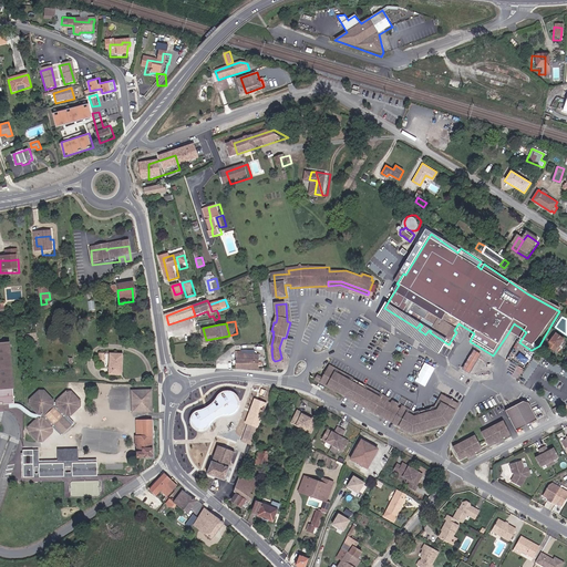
[(514,323),(507,334),(519,342),(526,332),(521,328),(515,325),(514,323)]
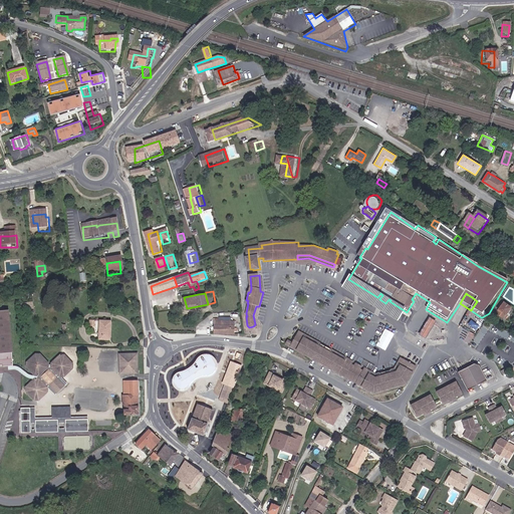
[(379,299),(382,295),(381,294),(378,299),(388,305),(390,301),(391,300),(389,299),(386,303),(379,299)]
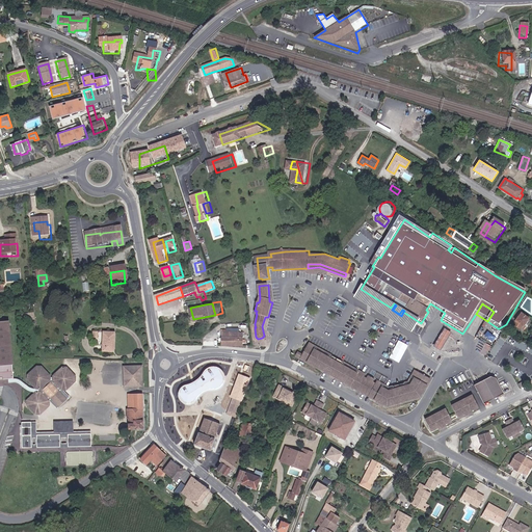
[(514,323),(521,327),(526,318),(520,314),(514,323)]
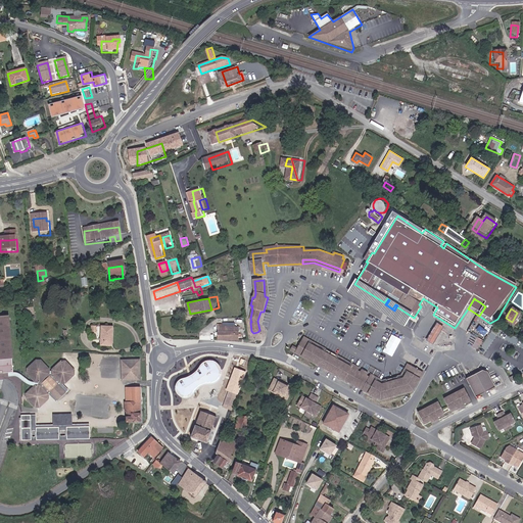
[(14,373),(10,317),(0,317),(0,370),(12,370),(13,373),(14,373)]
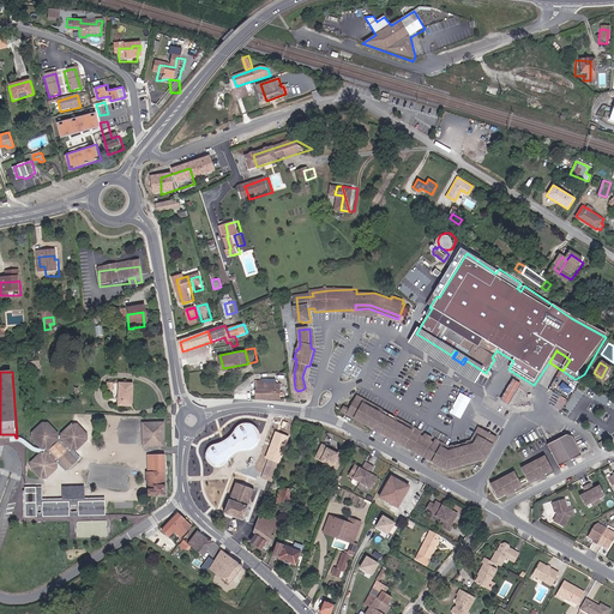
[(269,398),(280,398),(280,384),(263,384),(263,381),(260,381),(260,398),(269,398)]
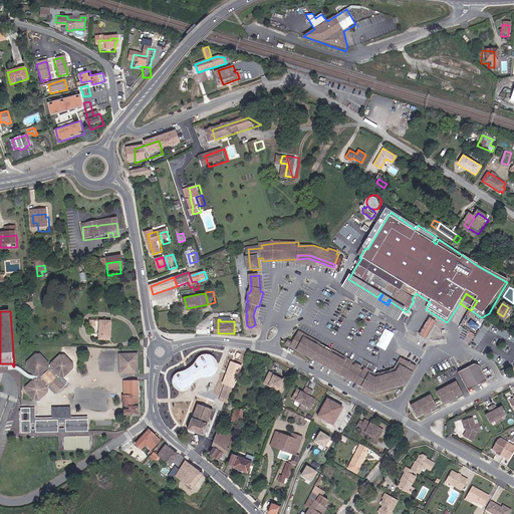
[(422,334),(427,337),(435,324),(430,320),(422,334)]
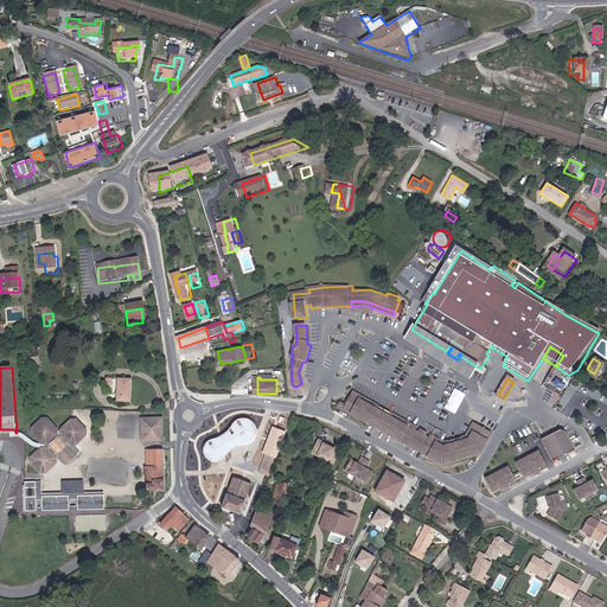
[(556,378),(554,384),(564,389),(568,383),(556,378)]
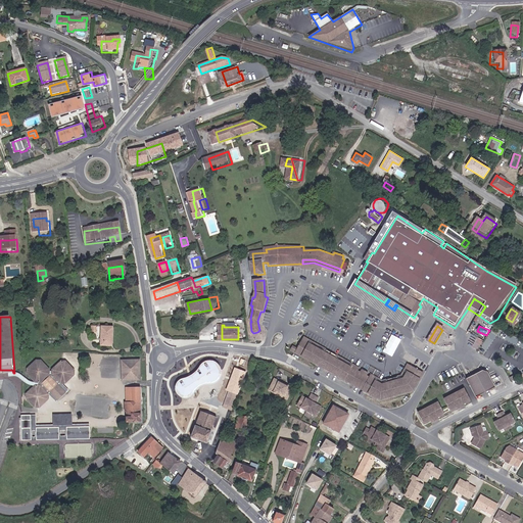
[(105,338),(107,338),(107,328),(96,328),(96,348),(104,348),(105,338)]
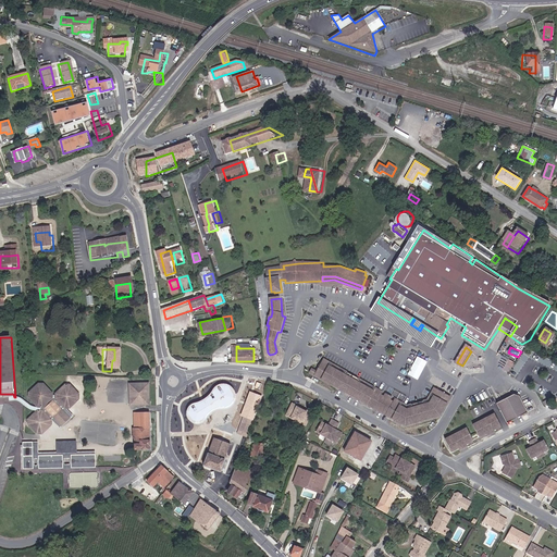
[(382,390),(353,373),(324,359),(323,362),(380,393),(382,390)]
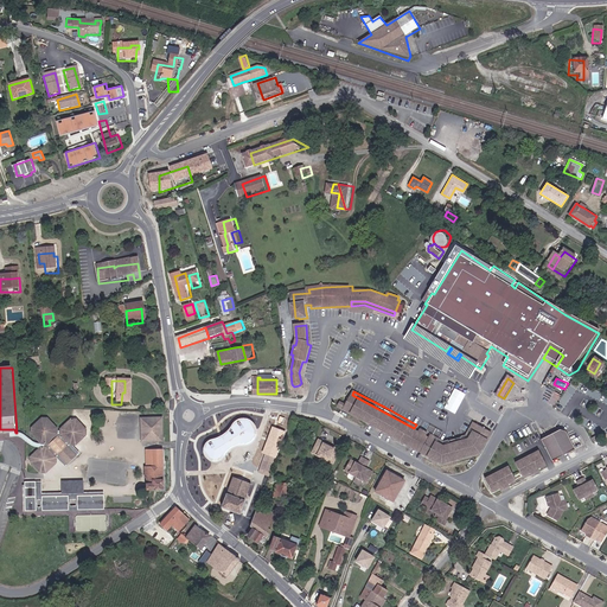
[(417,430),(414,428),(352,395),(346,404),(342,401),(339,406),(350,411),(401,439),(442,462),(479,452),(491,429),(477,422),(467,438),(443,445),(430,438),(427,435),(423,434),(417,430)]
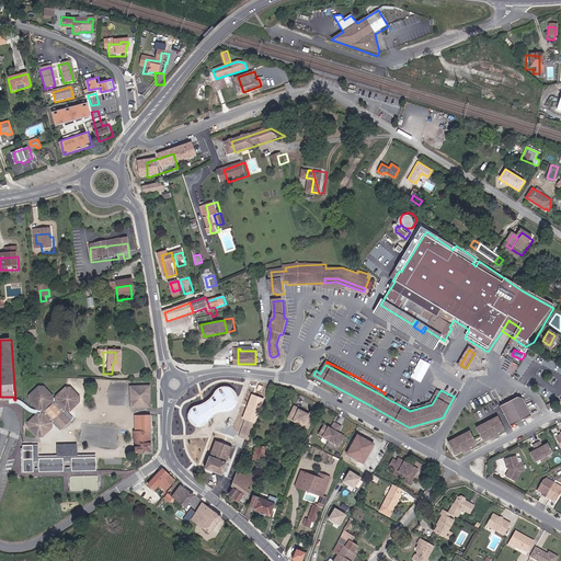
[(35,403),(36,404),(39,409),(42,410),(47,403),(48,403),(53,399),(53,396),(49,391),(47,391),(42,385),(39,385),(36,389),(34,391),(33,391),(29,395),(29,399),(32,403),(35,403)]
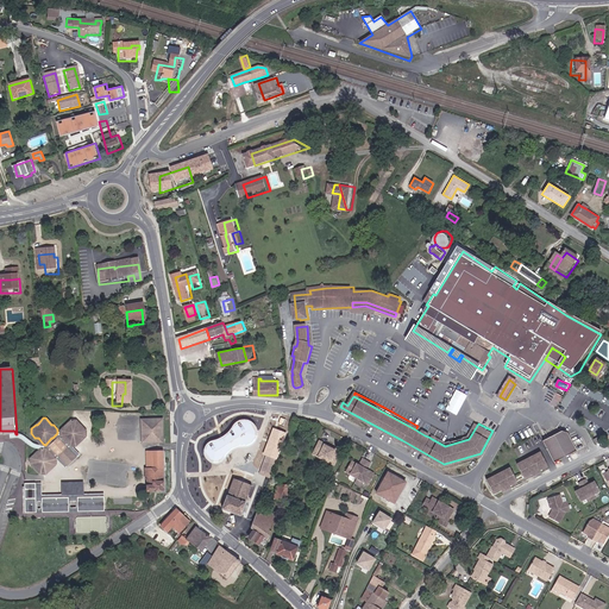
[(83,438),(87,434),(87,429),(83,425),(82,425),(75,419),(74,419),(68,425),(66,425),(61,428),(61,434),(64,438),(67,438),(73,445),(75,445),(82,438),(83,438)]
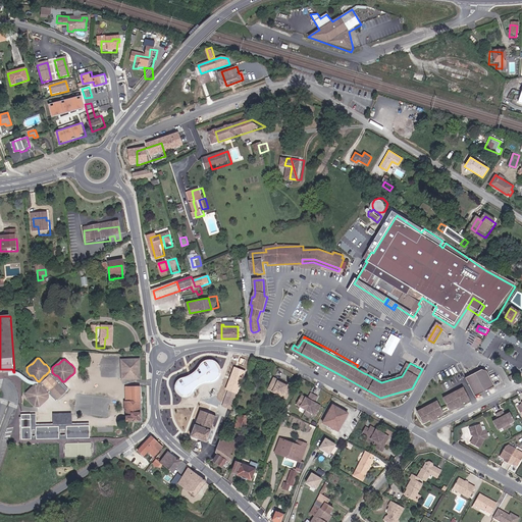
[(140,379),(139,359),(121,359),(122,380),(140,379)]
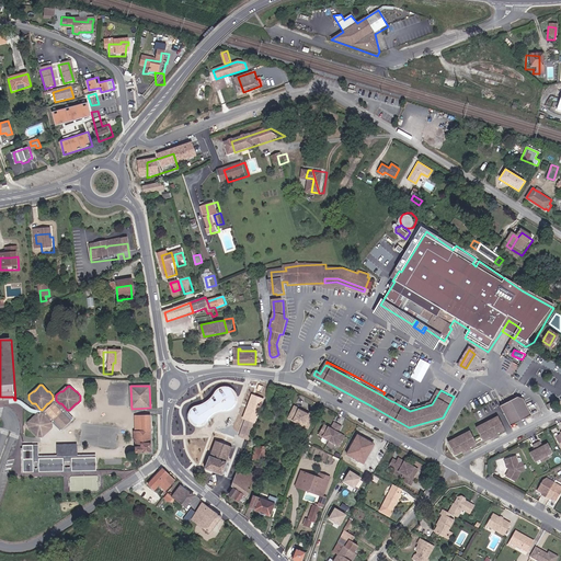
[(195,405),(192,407),(189,410),(187,414),(187,420),(192,425),(198,427),(204,425),(207,421),(210,416),(215,414),(219,412),(224,411),(229,411),(235,409),(237,403),(237,396),(233,390),(227,387),(220,387),(215,390),(213,395),(208,400),(202,404),(195,405)]
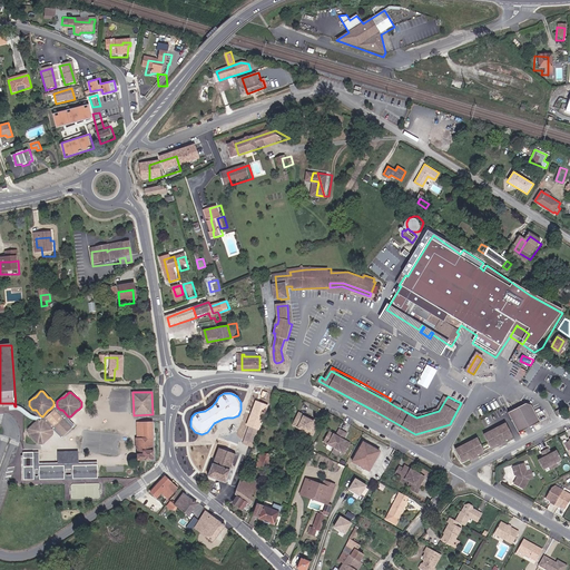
[(404,411),(416,418),(439,411),(448,396),(444,394),(436,408),(416,413),(406,408),(404,411)]
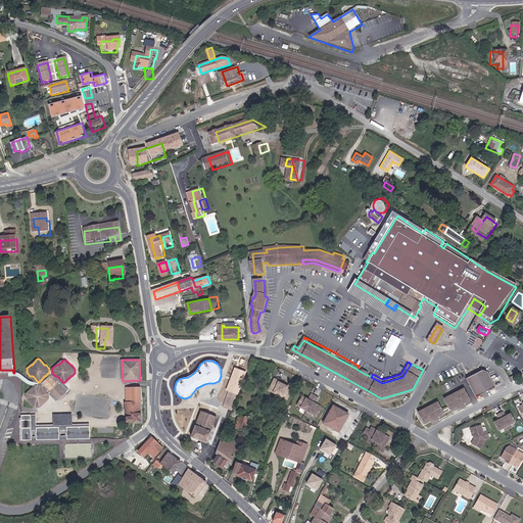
[(379,376),(382,371),(371,364),(368,370),(379,376)]
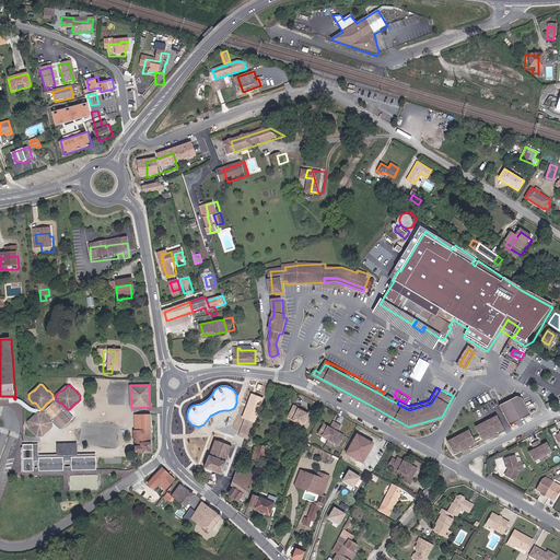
[(251,393),(242,418),(254,422),(264,398),(251,393)]
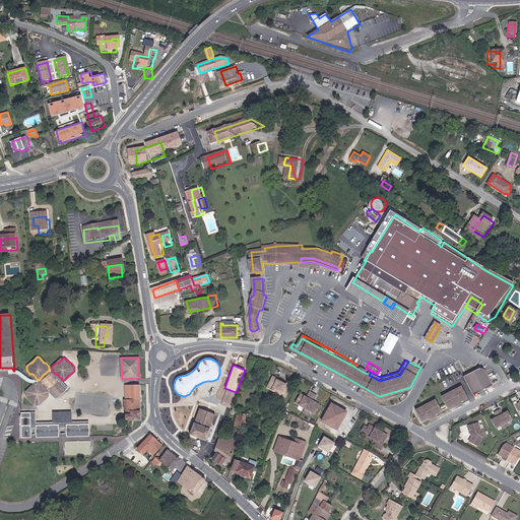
[(474,393),(488,387),(495,383),(486,368),(481,366),(466,374),(465,375),(474,393)]
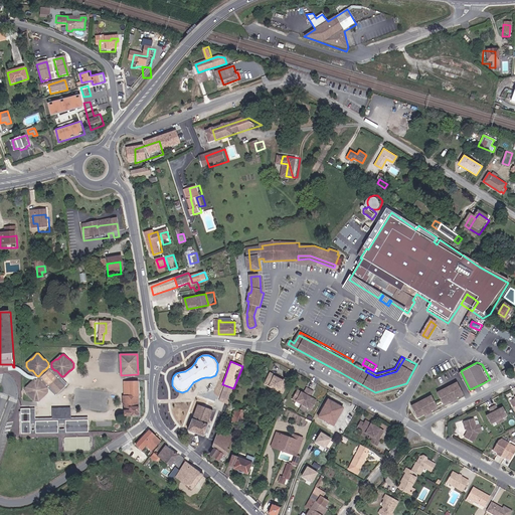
[(68,383),(64,378),(61,376),(56,370),(54,370),(51,367),(48,366),(44,370),(43,370),(38,376),(37,378),(38,378),(42,383),(44,384),(48,387),(56,396),(68,383)]
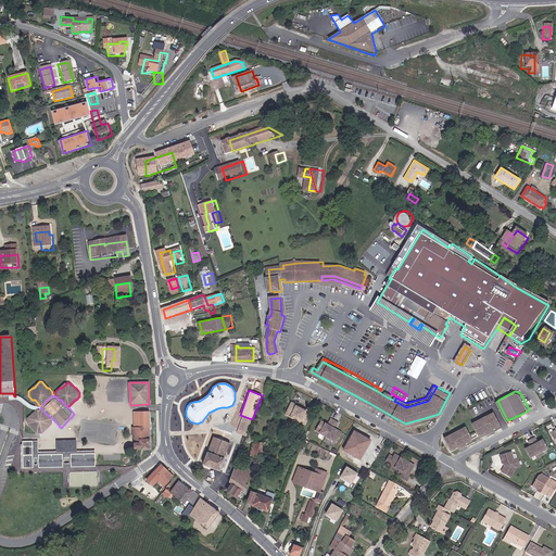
[(39,405),(34,406),(29,404),(26,401),(24,400),(23,399),(20,396),(17,396),(15,396),(14,396),(9,396),(9,400),(12,400),(15,400),(19,400),(24,405),(25,406),(27,407),(29,408),(34,409),(39,408),(40,408),(41,406),(39,405)]
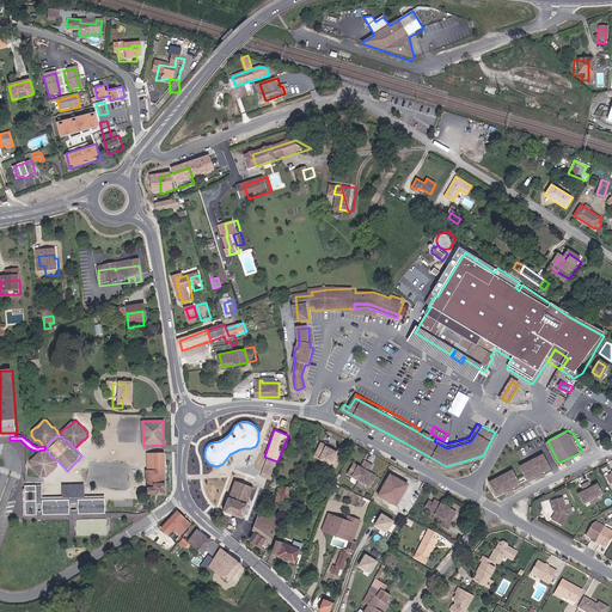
[(57,466),(57,465),(57,460),(53,457),(50,456),(46,450),(44,450),(43,450),(37,456),(35,456),(31,460),(31,465),(35,470),(36,470),(37,470),(43,476),(46,476),(50,470),(53,470),(57,466)]
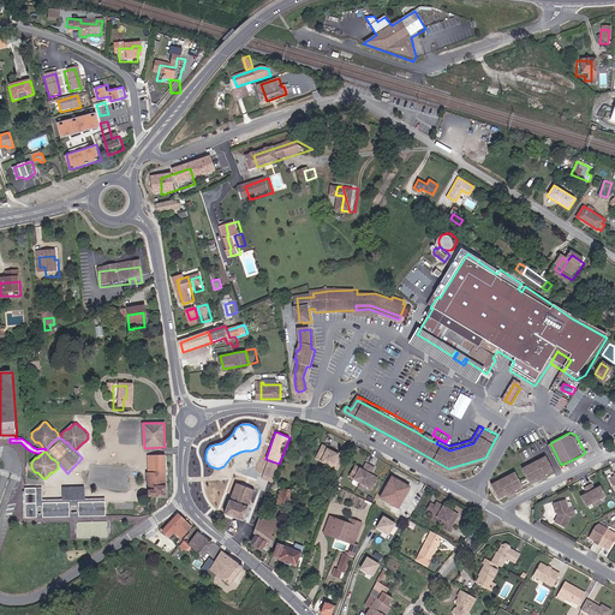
[(340,469),(344,460),(339,458),(338,459),(335,458),(335,457),(328,453),(328,454),(323,452),(317,463),(332,470),(333,469),(334,469),(336,467),(340,469)]
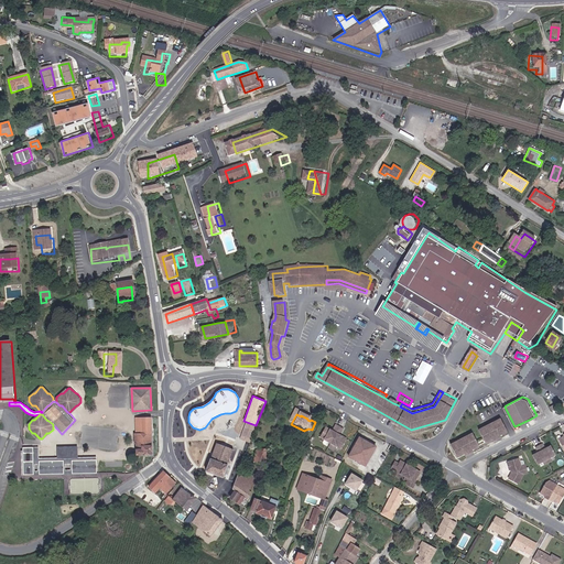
[(136,454),(152,454),(151,418),(141,418),(141,443),(136,443),(136,454)]
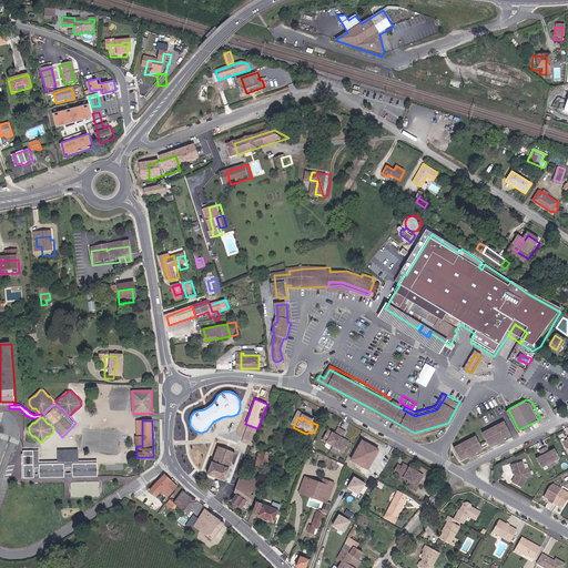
[(506,436),(513,433),(506,421),(485,432),(490,444),(498,440),(496,438),(505,434),(506,436)]
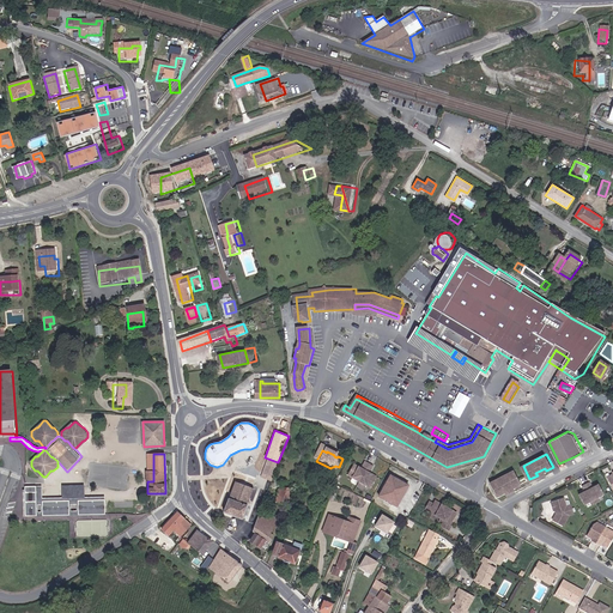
[(278,463),(266,460),(261,474),(272,478),(278,463)]
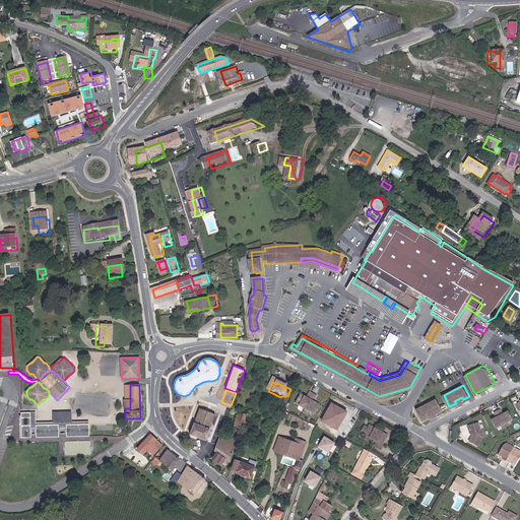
[(296,405),(306,410),(313,396),(309,394),(307,398),(302,395),(296,405)]
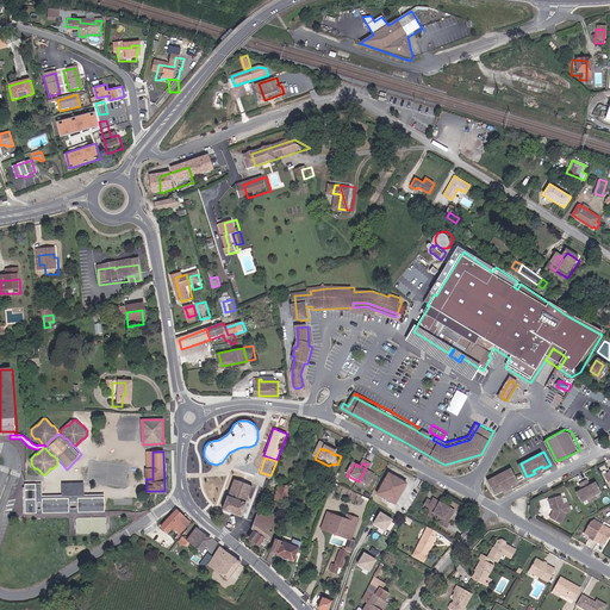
[(359,481),(368,486),(375,474),(368,471),(371,467),(367,465),(359,481)]
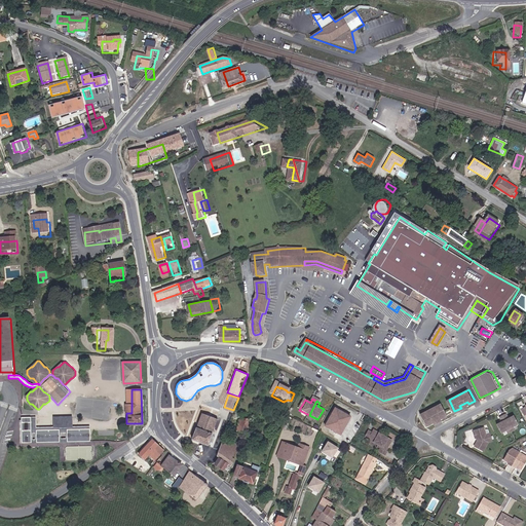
[(461,408),(462,410),(470,407),(468,404),(467,402),(459,406),(461,408)]
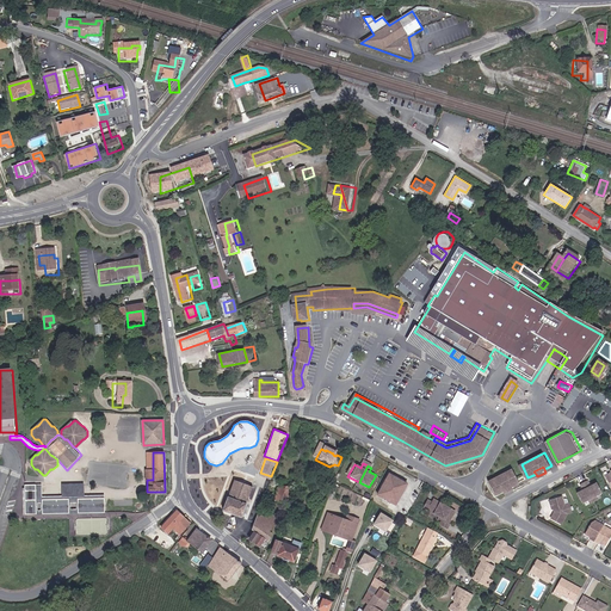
[(514,485),(522,481),(514,468),(491,481),(498,494),(505,489),(504,487),(512,482),(514,485)]
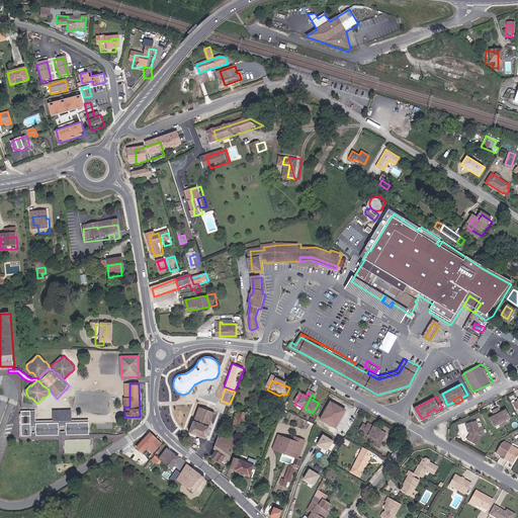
[(508,419),(512,417),(507,408),(502,410),(500,406),(494,409),(496,414),(491,416),(495,425),(500,423),(508,419)]
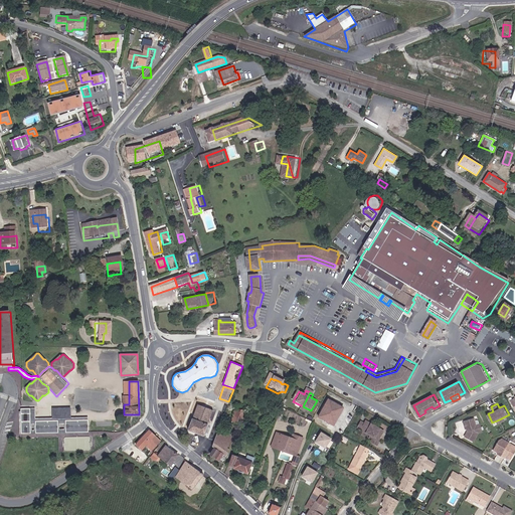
[(188,431),(204,436),(212,409),(197,404),(188,431)]
